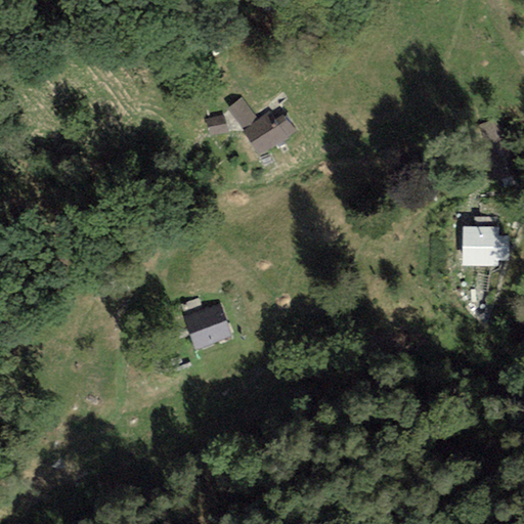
[(241,97),(225,107),(259,158),(296,133),(285,116),(274,122),(269,114),(257,121),(241,97)]
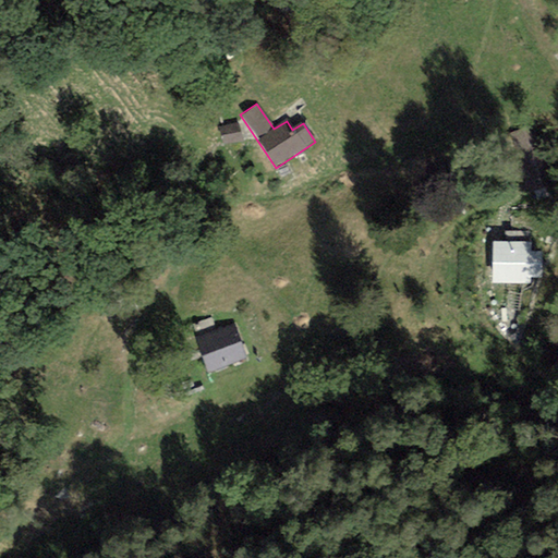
[(239,123),(218,128),(222,145),(242,141),(239,123)]
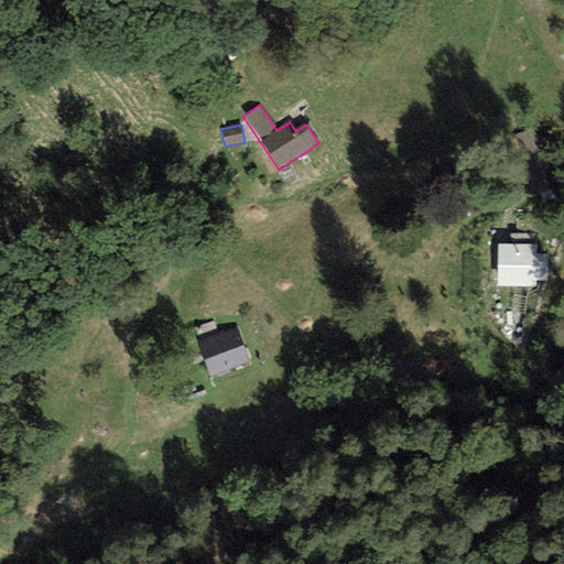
[(539,127),(514,136),(535,196),(560,188),(539,127)]
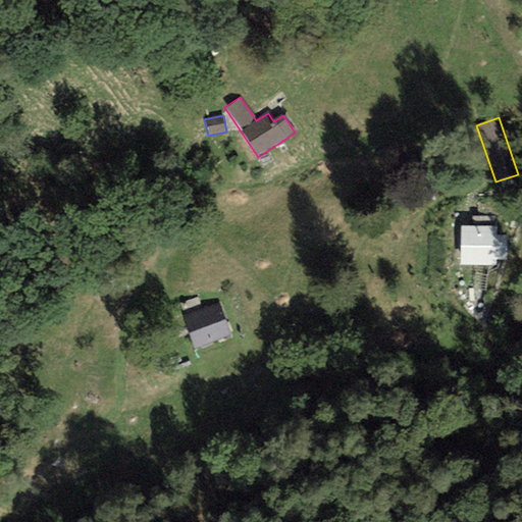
[(471,217),(471,226),(496,226),(496,217),(471,217)]
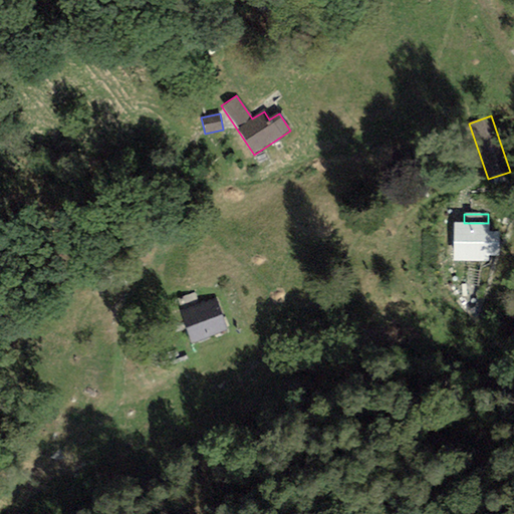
[(464,223),(453,223),(452,261),(489,262),(489,256),(499,256),(499,232),(488,232),(488,223),(464,223)]
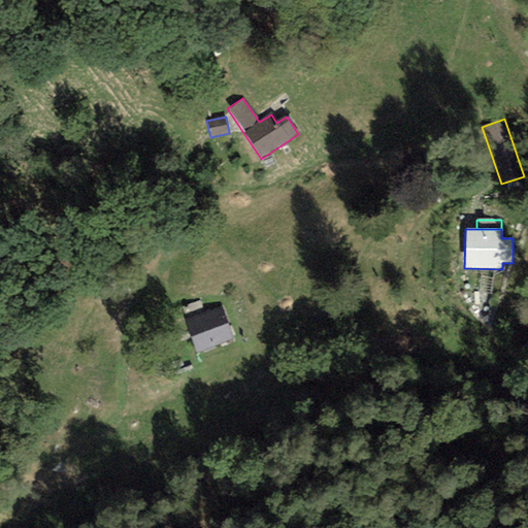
[(221,307),(184,319),(194,352),(231,339),(221,307)]
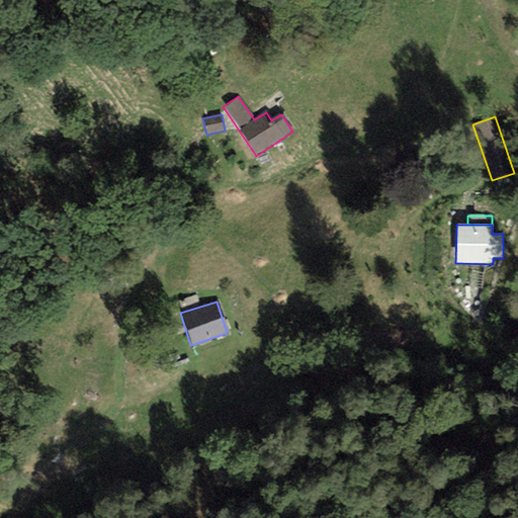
All buildings are outlined.
